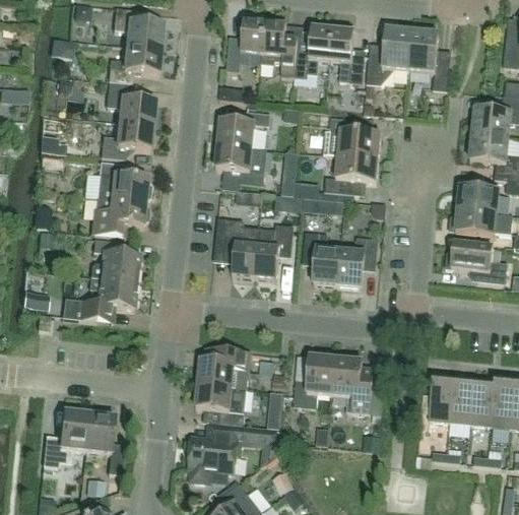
[(91,35),(106,35),(106,6),(92,6),(91,35)]
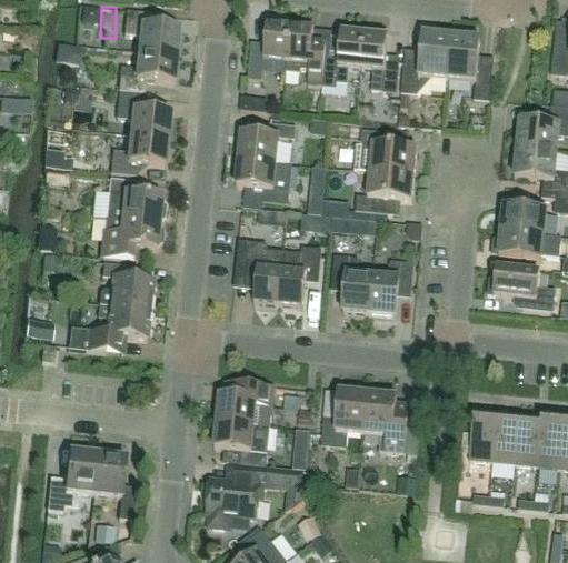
[(152,12),(126,10),(123,33),(140,34),(138,51),(176,54),(178,28),(151,26),(152,12)]
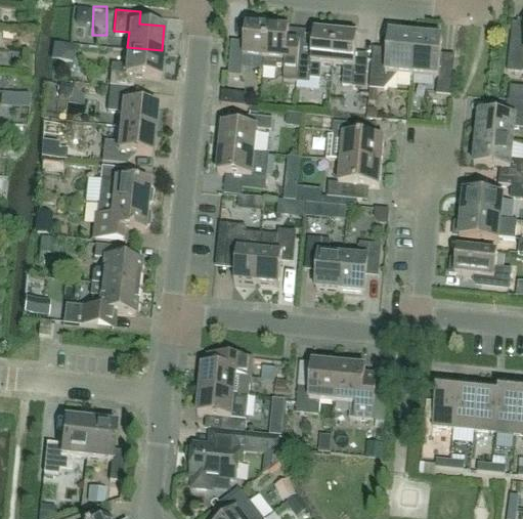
[(264,55),(267,18),(246,16),(244,45),(230,44),(227,72),(241,73),(243,53),(264,55)]
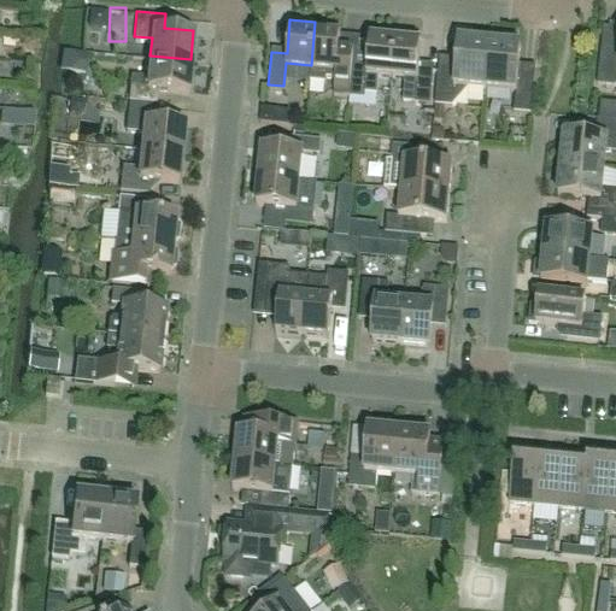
[(311,65),(310,76),(326,77),(326,72),(335,74),(334,90),(350,93),(352,59),(338,58),(340,24),(315,22),(311,65)]
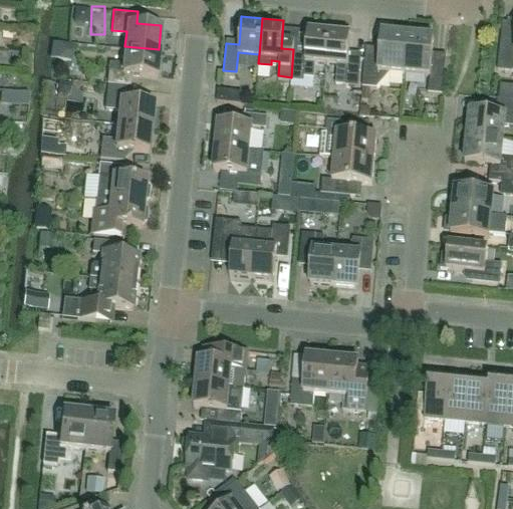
[(293,49),(291,77),(303,78),(303,74),(313,75),(314,60),(326,61),(329,25),(308,23),(306,50),(293,49)]
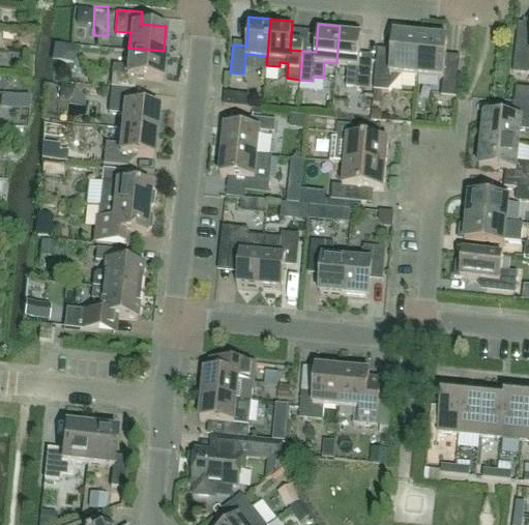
[(340,26),(336,63),(348,64),(346,84),(370,86),(372,58),(359,56),(361,28),(340,26)]
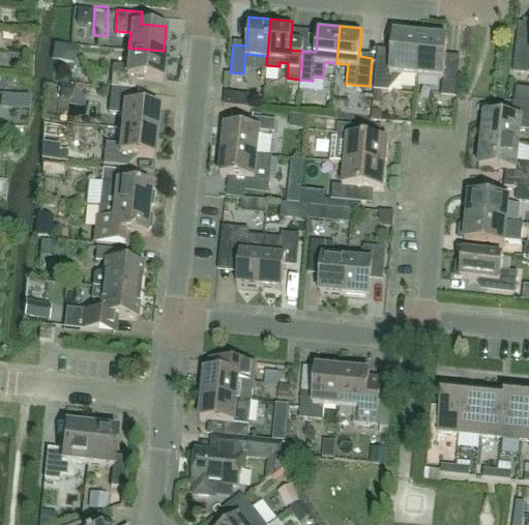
[(374,86),(373,99),(379,99),(380,87),(388,88),(402,71),(416,73),(420,33),(393,31),(390,57),(376,56),(374,86)]
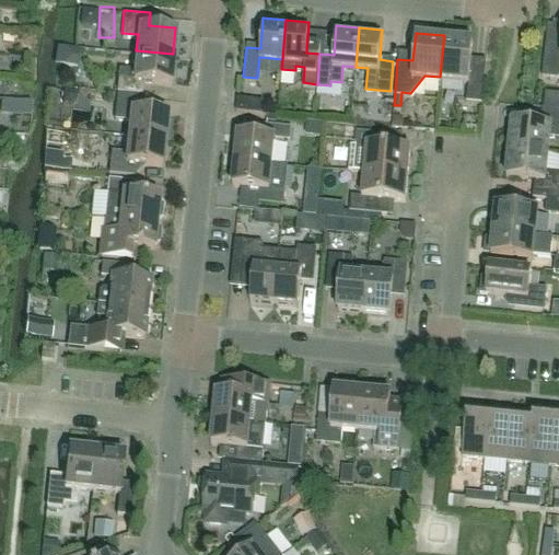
[(472,38),(444,35),(440,77),(468,80),(466,97),(481,100),(485,67),(469,66),(472,38)]
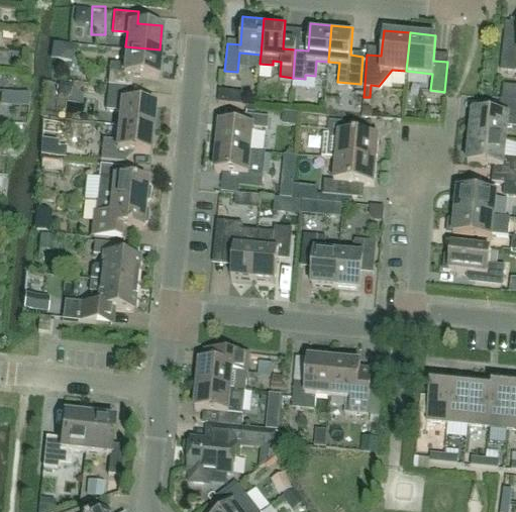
[(515,40),(503,39),(500,67),(515,69),(515,40)]
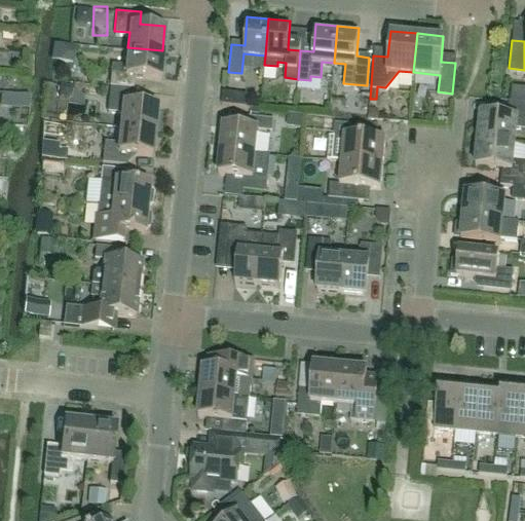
[(162,50),(127,47),(126,62),(111,61),(109,82),(134,85),(135,73),(160,75),(162,50)]
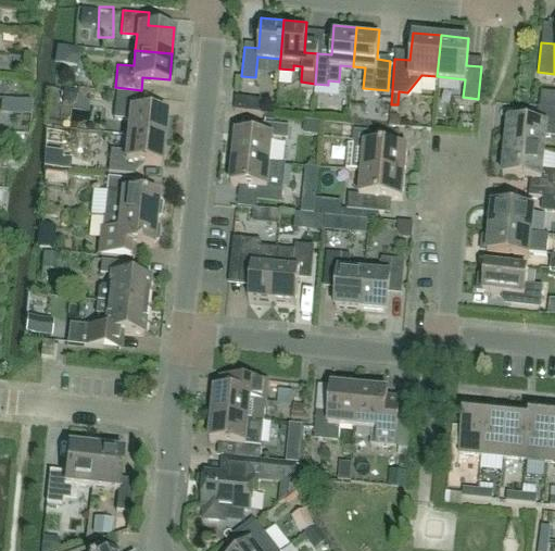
[(127,132),(163,136),(166,110),(140,107),(141,92),(116,89),(113,114),(129,116),(127,132)]
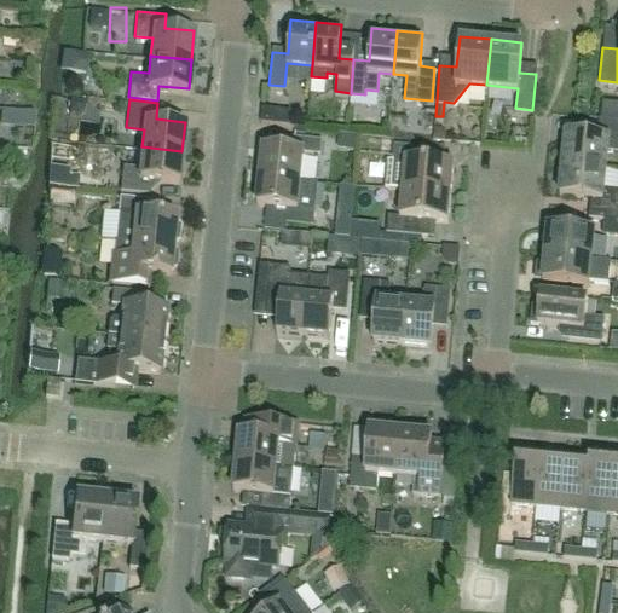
[(263,104),(261,119),(289,122),(290,107),(263,104)]
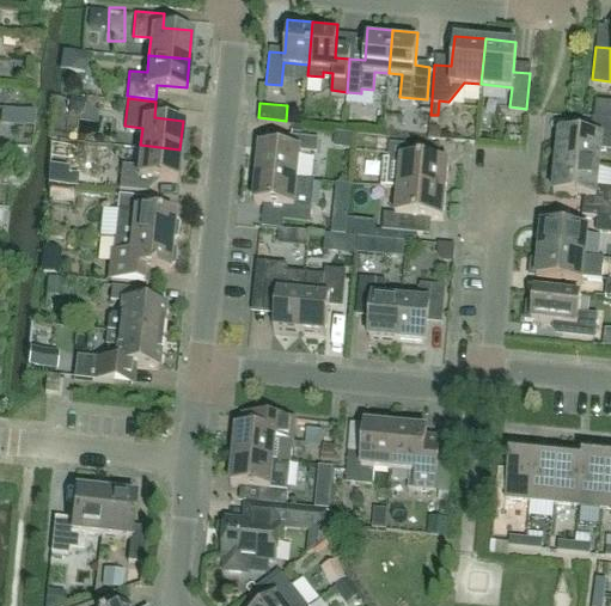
[(560,129),(557,159),(598,164),(600,145),(610,146),(610,115),(592,114),(591,133),(560,129)]
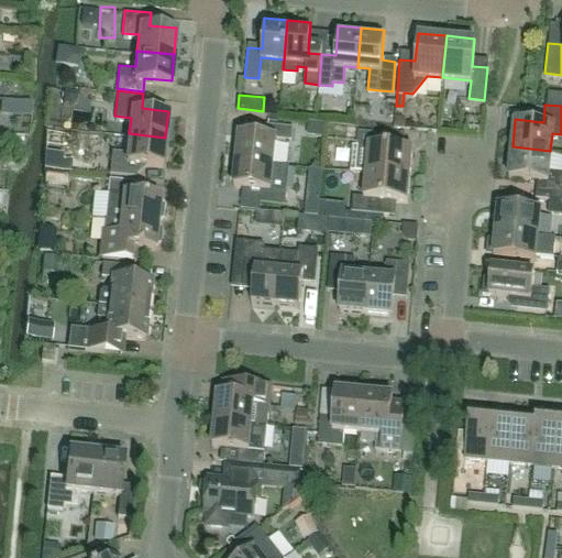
[(239,131),(237,157),(273,161),(275,135),(291,138),(293,124),(266,121),(265,134),(239,131)]
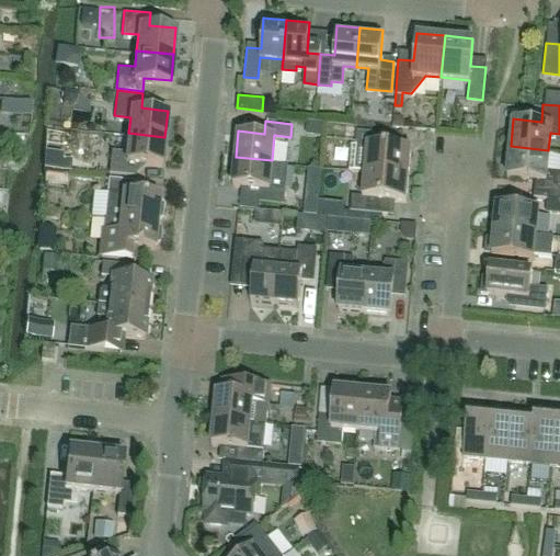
[(357,127),(356,142),(351,140),(349,167),(364,169),(408,172),(411,147),(393,145),(395,131),(357,127)]
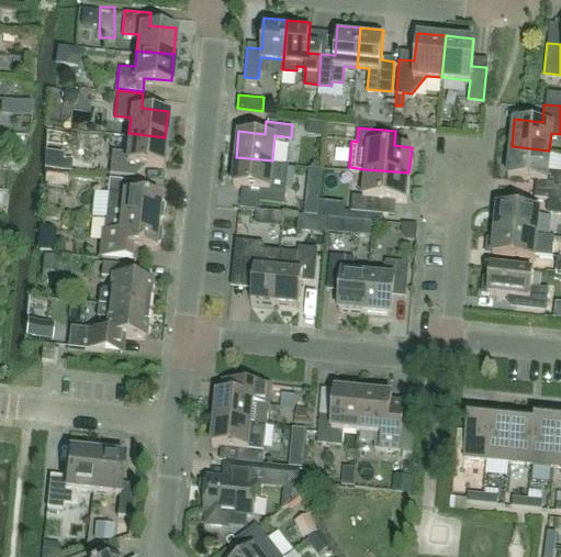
[(165,137),(128,133),(126,149),(111,147),(109,170),(135,174),(136,160),(163,164),(165,137)]
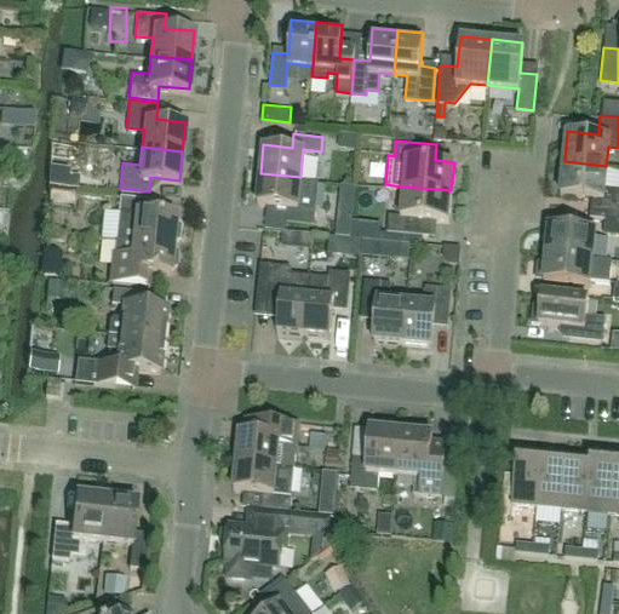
[(606,166),(565,161),(561,191),(591,195),(590,214),(618,218),(618,185),(605,185),(606,166)]
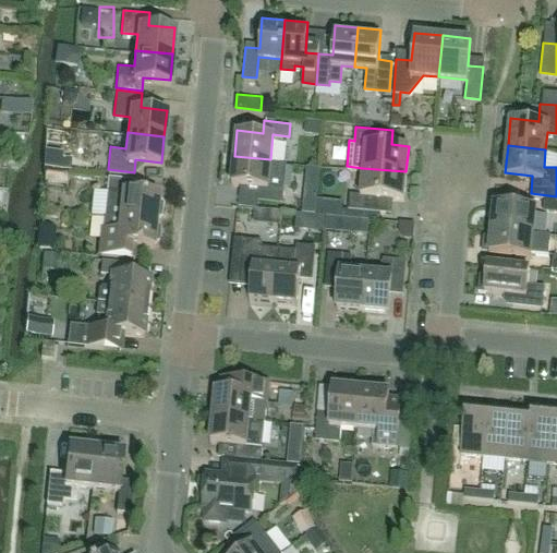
[(229,161),(227,173),(232,177),(231,182),(257,184),(256,197),(281,200),(283,187),(286,161),(270,159),(234,156),(233,159),(229,161)]
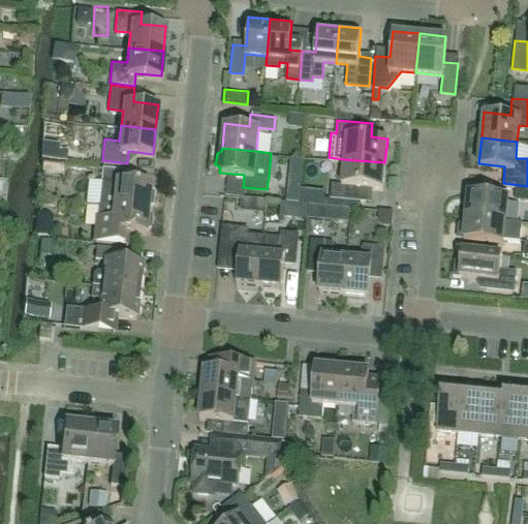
[(384,162),(343,159),(341,182),(332,181),(330,195),(365,198),(366,185),(382,187),(384,162)]
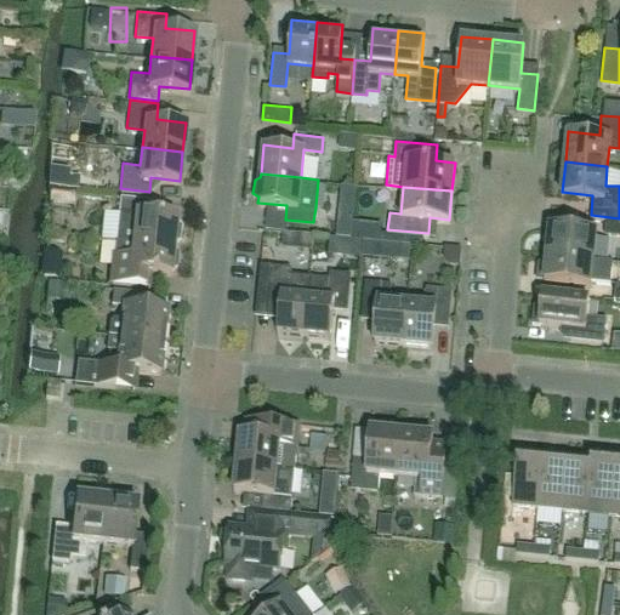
[(120,194),(115,237),(174,243),(174,239),(178,237),(181,223),(176,220),(176,214),(147,211),(149,197),(120,194)]
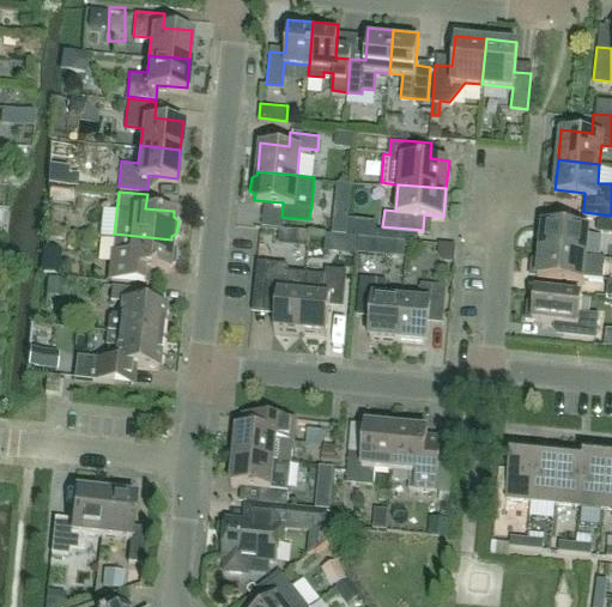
[(111,231),(111,200),(97,200),(96,231),(111,231)]
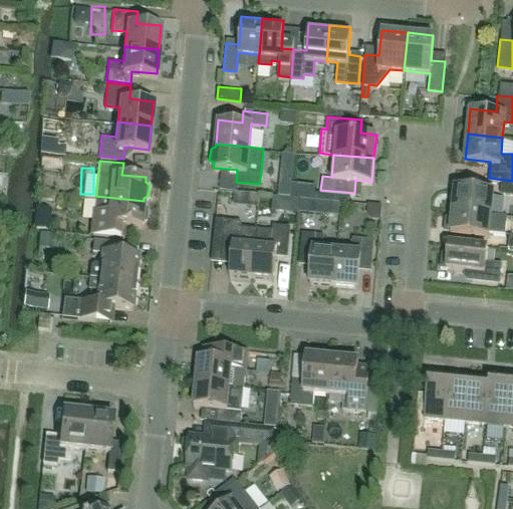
[(455,185),(453,208),(491,212),(493,189),(455,185)]
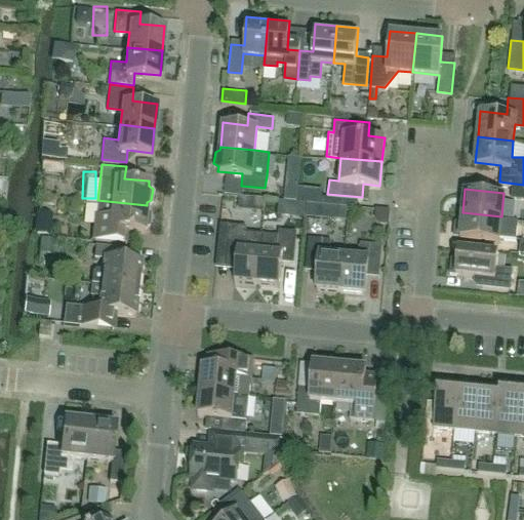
[(264,195),(254,195),(253,208),(263,208),(264,195)]
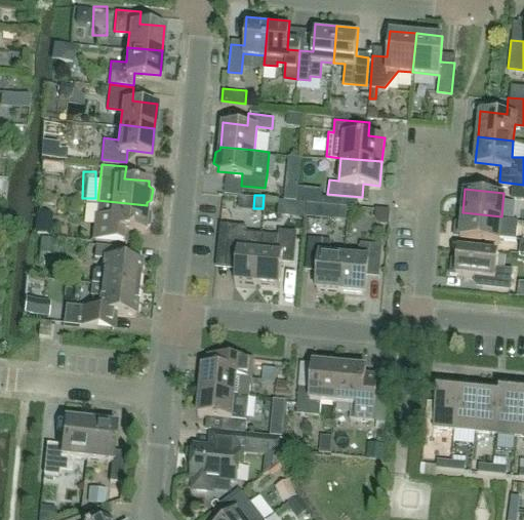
[(96,215),(94,237),(118,239),(127,240),(128,229),(144,230),(145,226),(149,224),(150,211),(146,208),(147,205),(97,200),(96,215)]
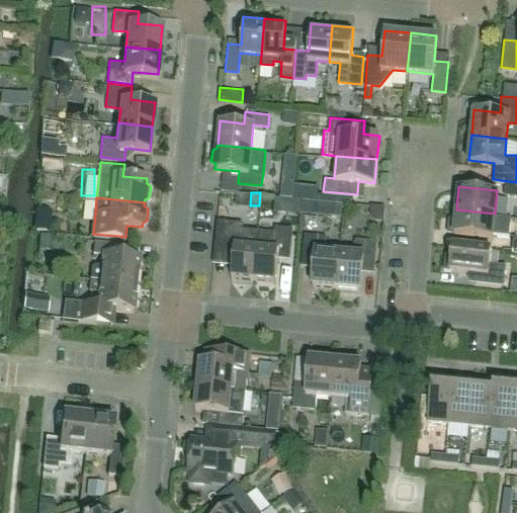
[(449,217),(447,231),(453,231),(453,233),(493,237),(493,232),(508,234),(510,216),(495,214),(456,209),(455,218),(449,217)]
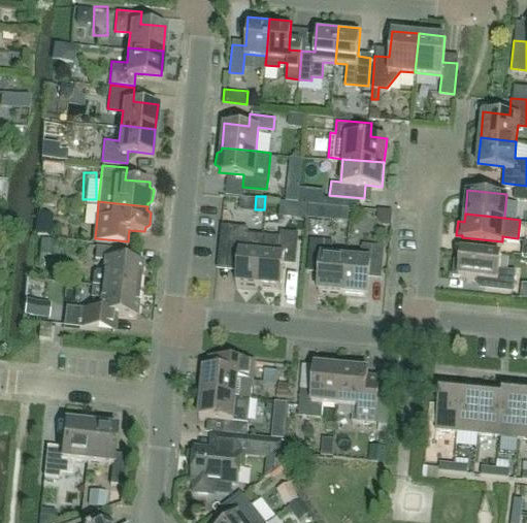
[(248,225),(229,224),(221,223),(219,249),(238,251),(235,281),(259,283),(262,247),(263,232),(246,231),(248,225)]
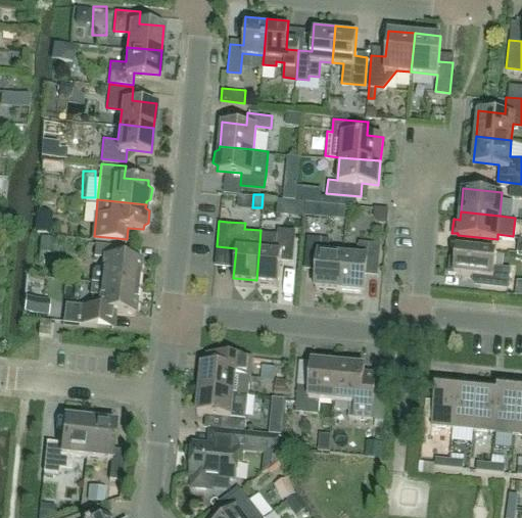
[(261,230),(259,244),(256,280),(278,282),(281,252),(293,253),(295,228),(277,226),(277,232),(261,230)]
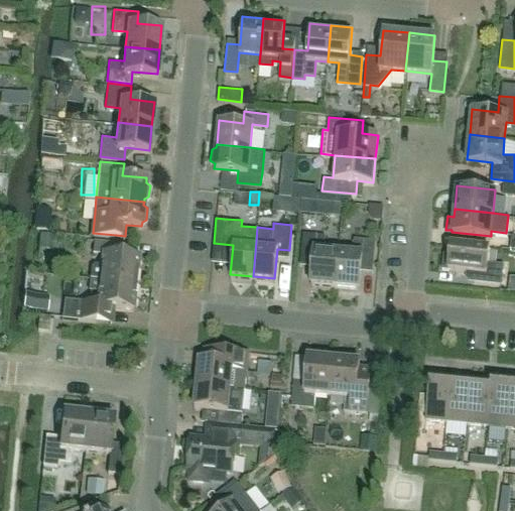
[(335,284),(338,250),(324,248),(325,233),(303,231),(300,255),(312,257),(310,282),(335,284)]
